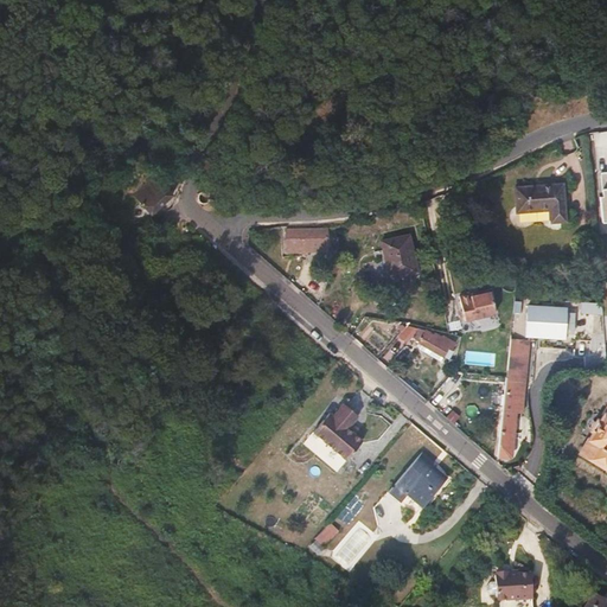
[(176,196),(157,176),(135,197),(154,217),(176,196)]
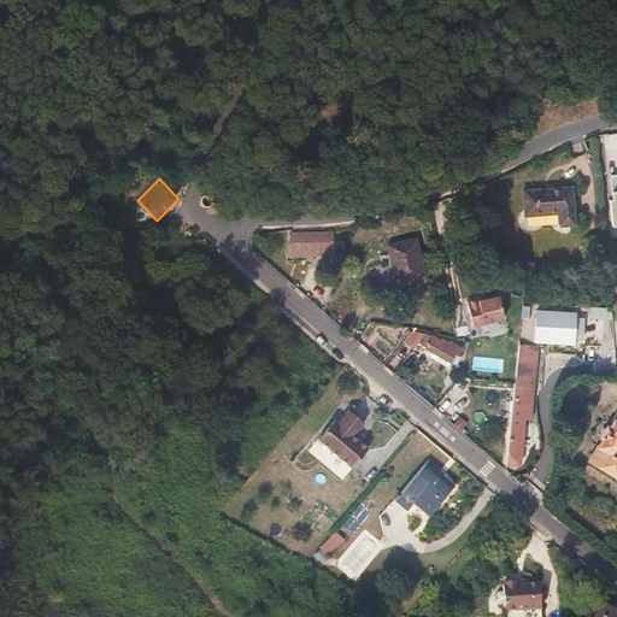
[(579,225),(574,184),(523,192),(526,217),(559,213),(560,228),(579,225)]
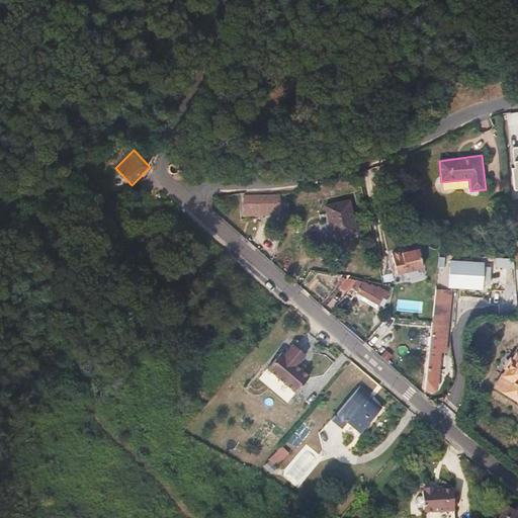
[(517,192),(517,156),(509,157),(511,193),(517,192)]
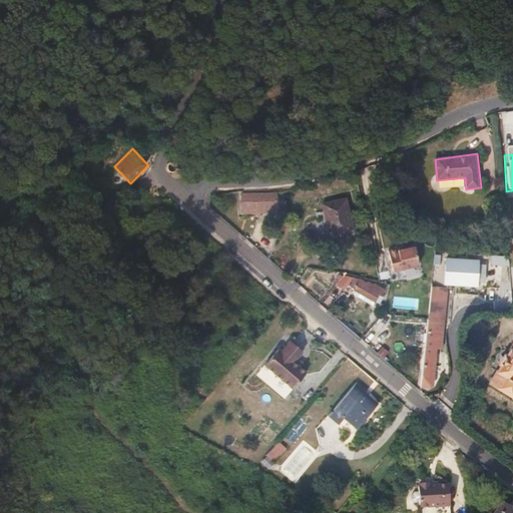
[(277,211),(277,193),(241,194),(241,212),(277,211)]
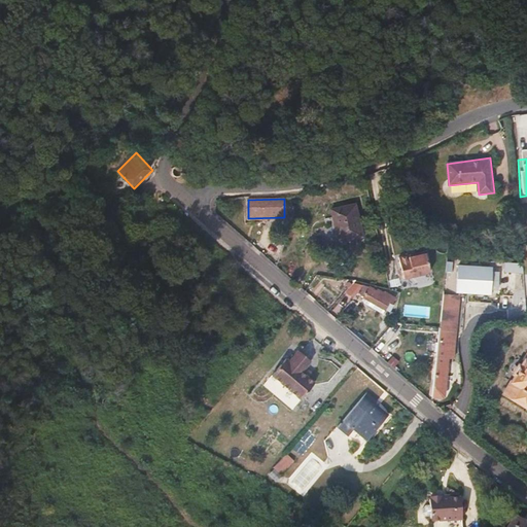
[(330,210),(338,242),(363,236),(356,204),(330,210)]
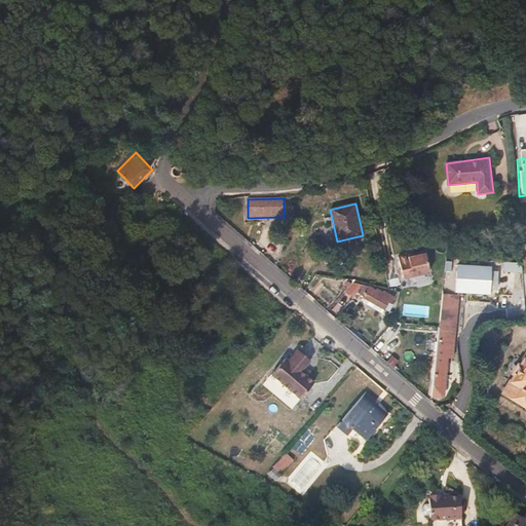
[(430,273),(427,255),(412,259),(411,256),(402,258),(406,278),(430,273)]
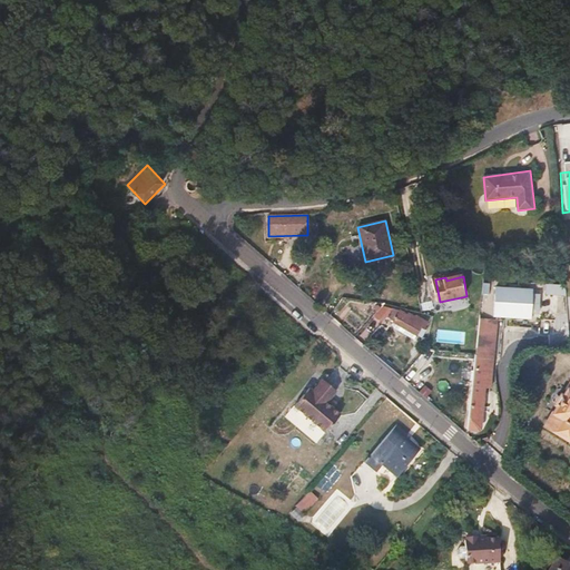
[(566,295),(567,285),(547,284),(547,295),(566,295)]
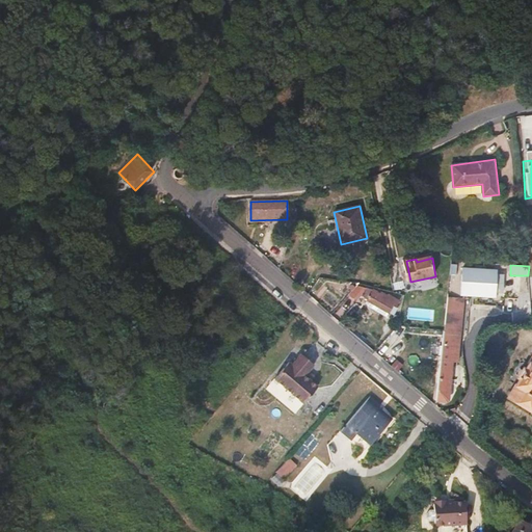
[(490,283),(491,274),(454,271),(454,282),(490,283)]
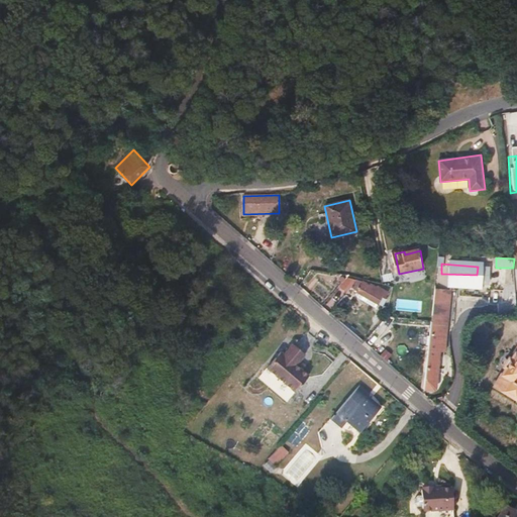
[(391,273),(381,275),(383,282),(392,281),(391,273)]
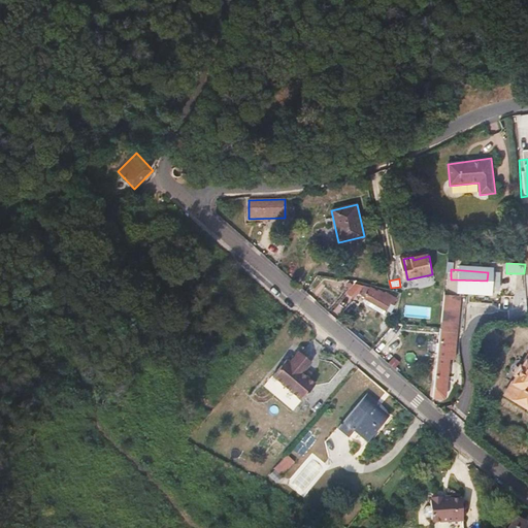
[(486,296),(487,281),(451,279),(450,293),(461,294),(486,296)]
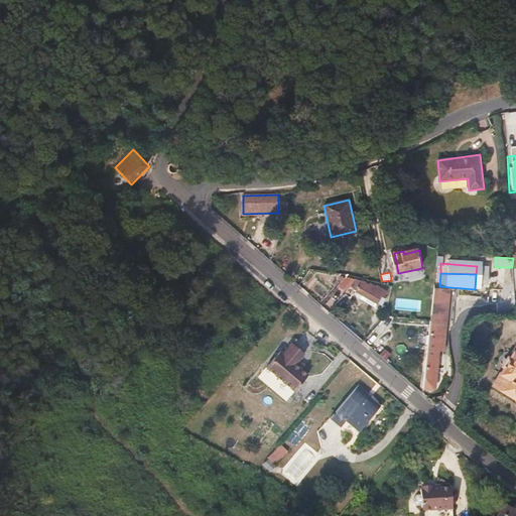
[(384,290),(370,281),(345,275),(338,288),(346,292),(350,284),(376,304),(382,297),(380,295),(384,290)]
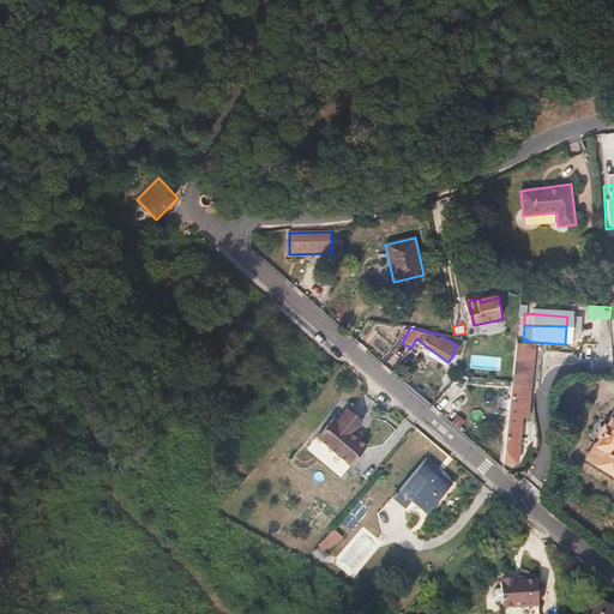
[(533,384),(536,342),(523,341),(518,341),(515,381),(533,384)]
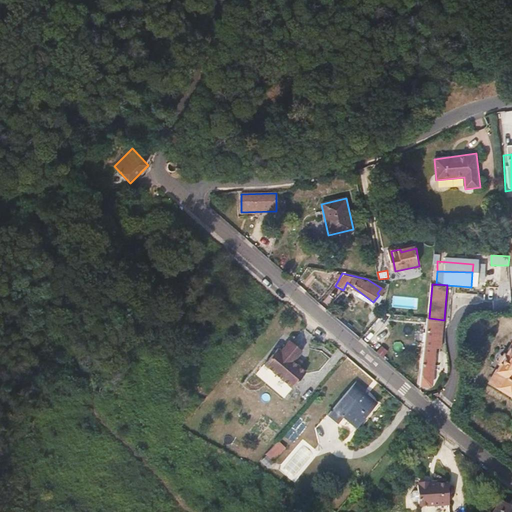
[(384,316),(375,325),(380,330),(389,320),(384,316)]
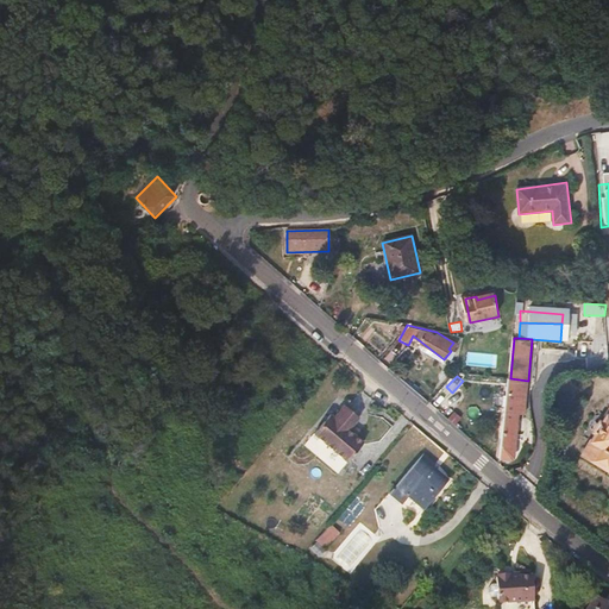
[(527,410),(528,381),(510,378),(506,454),(518,456),(520,414),(527,410)]
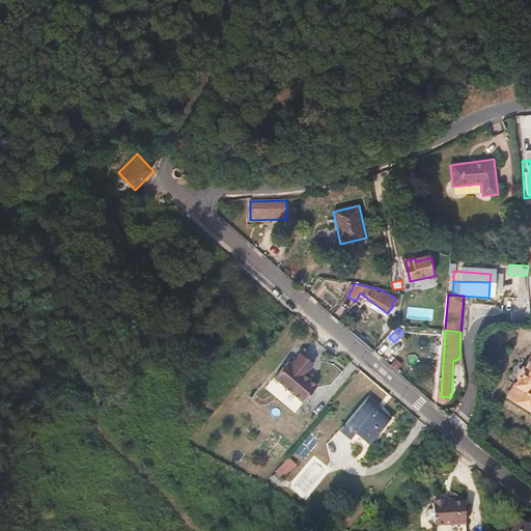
[(315,380),(308,373),(317,363),(303,351),(290,366),(287,363),(275,378),(305,404),(317,390),(312,384),(315,380)]
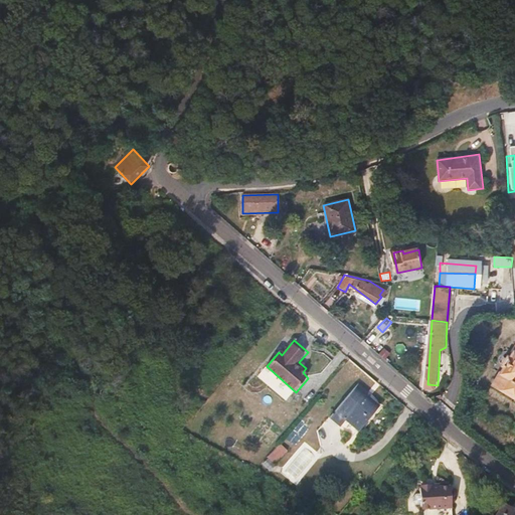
[(514,394),(514,345),(512,350),(514,354),(509,356),(507,355),(502,363),(505,365),(504,371),(499,373),(493,381),(514,394)]
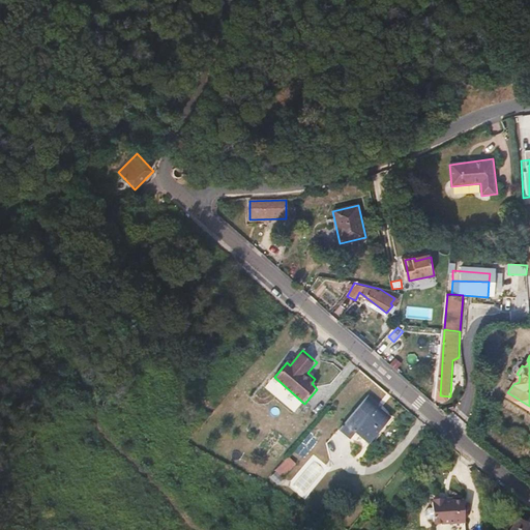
[(398,370),(403,363),(395,357),(390,364),(398,370)]
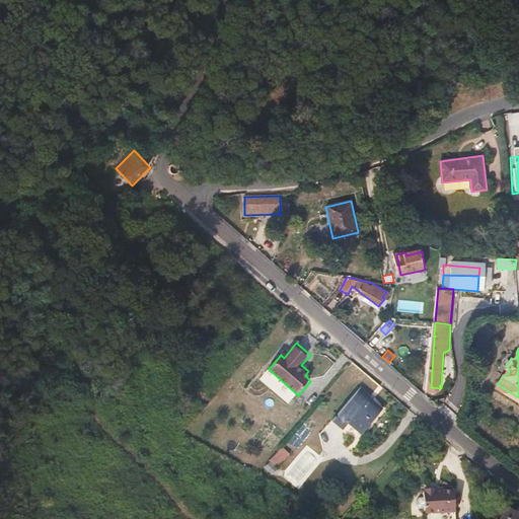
[(363,438),(385,412),(370,401),(374,397),(362,387),(331,424),(344,434),(349,430),(346,427),(348,425),(363,438)]
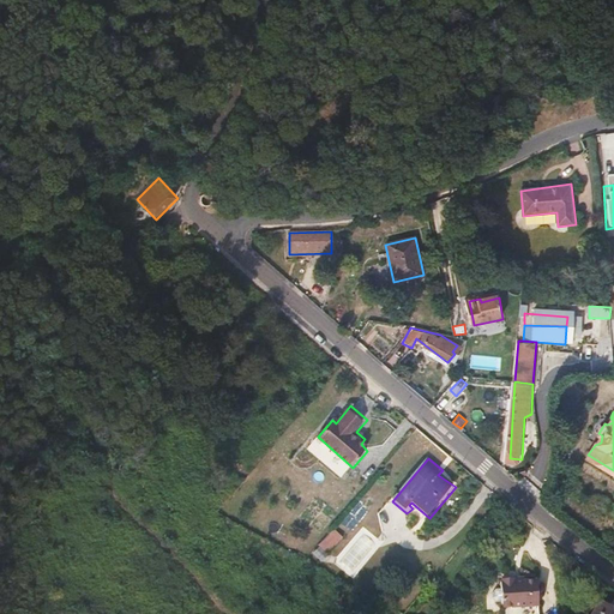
[(292,491),(281,494),(284,504),(295,500),(292,491)]
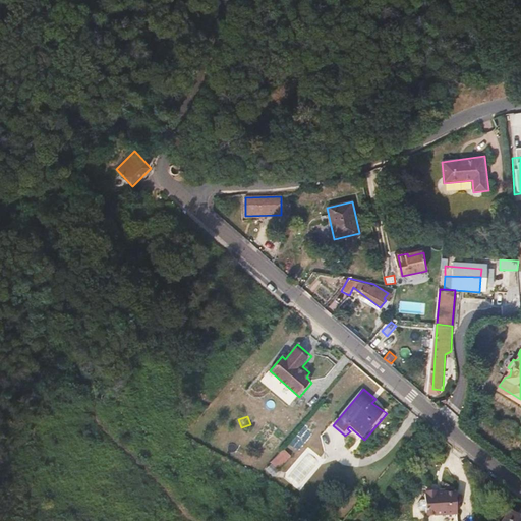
[(284,449),(266,469),(275,476),(292,456),(284,449)]
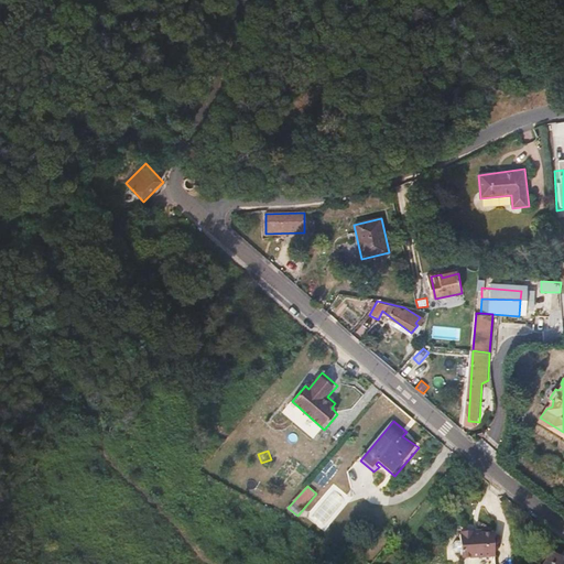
[(494,563),(492,534),(481,534),(481,532),(461,532),(459,541),(455,541),(452,544),(452,551),(455,553),(461,553),(461,563),(494,563)]
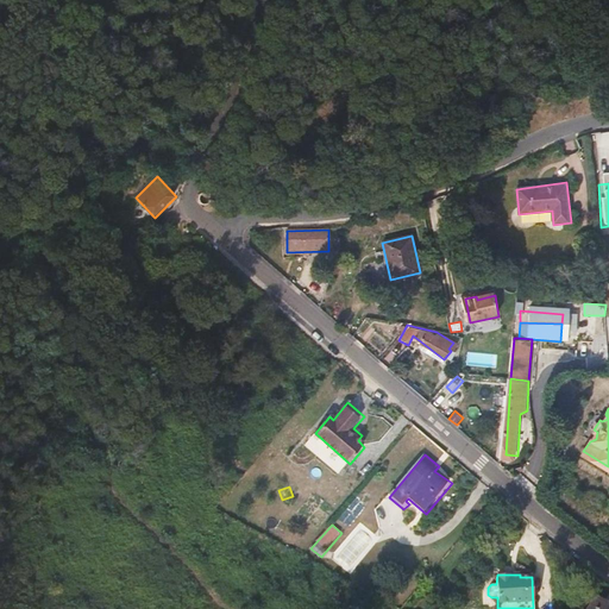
[(608,608),(608,606),(595,597),(586,608),(608,608)]
